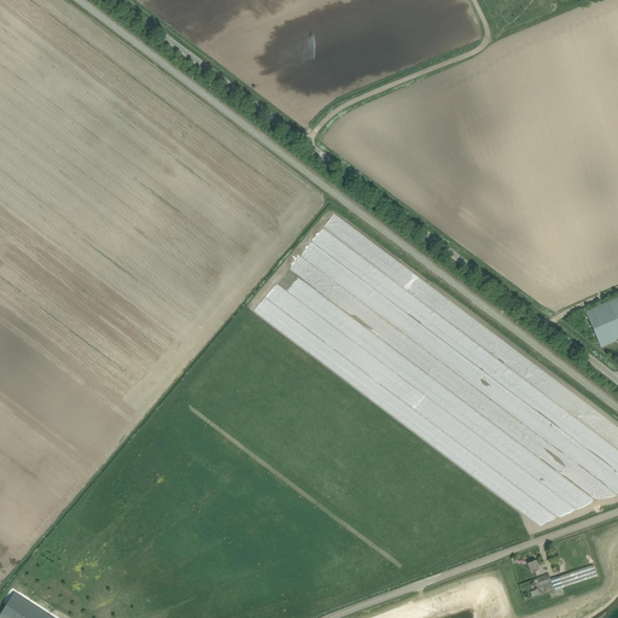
[(543,149),(536,152),(541,162),(548,158),(543,149)]
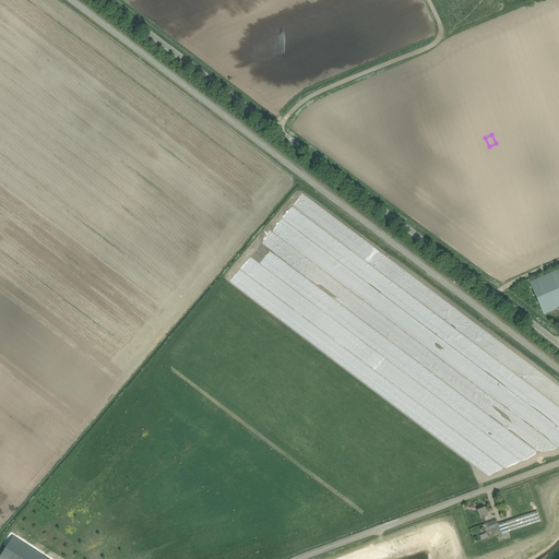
[(558,269),(530,282),(544,314),(558,307),(558,269)]
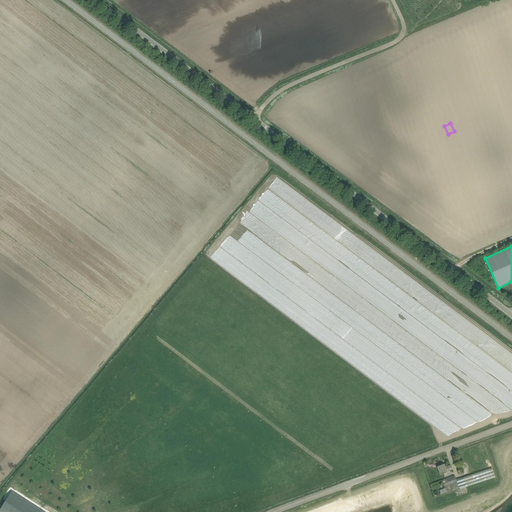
[(444,465),(437,467),(440,475),(447,472),(452,470),(451,465),(445,468),(444,465)]
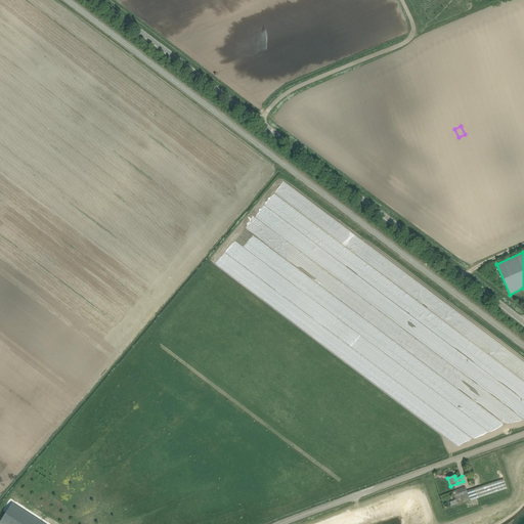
[(453,491),(456,499),(450,503),(451,507),(457,505),(470,499),(470,500),(506,489),(504,480),(467,491),(465,487),(453,491)]
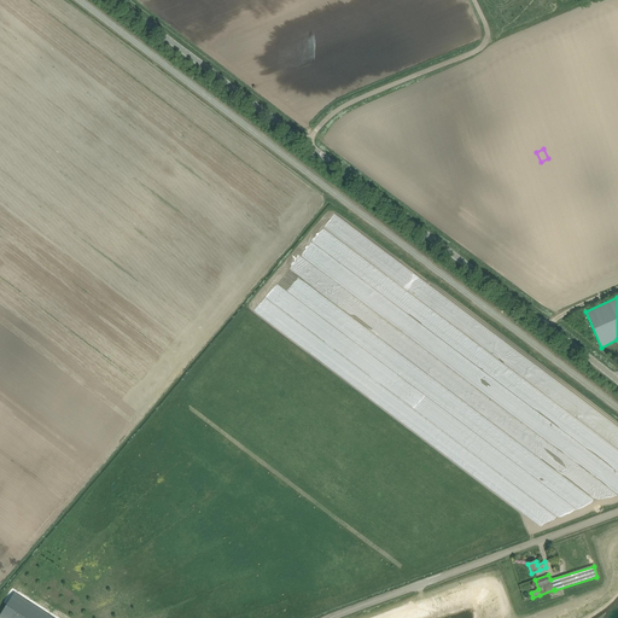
[(51,617),(12,593),(0,610),(0,617),(51,617)]
